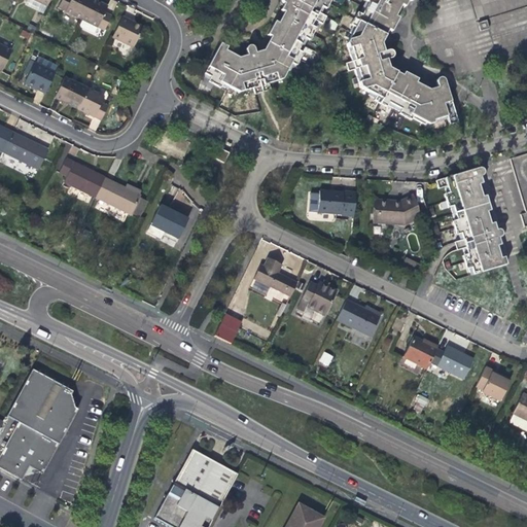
[(62,0),(58,9),(80,21),(90,0),(62,0)]
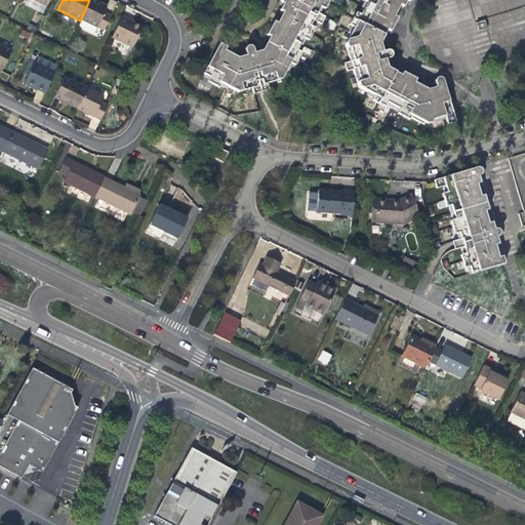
[(96,3),(89,0),(80,21),(102,32),(110,16),(103,13),(106,7),(96,3)]
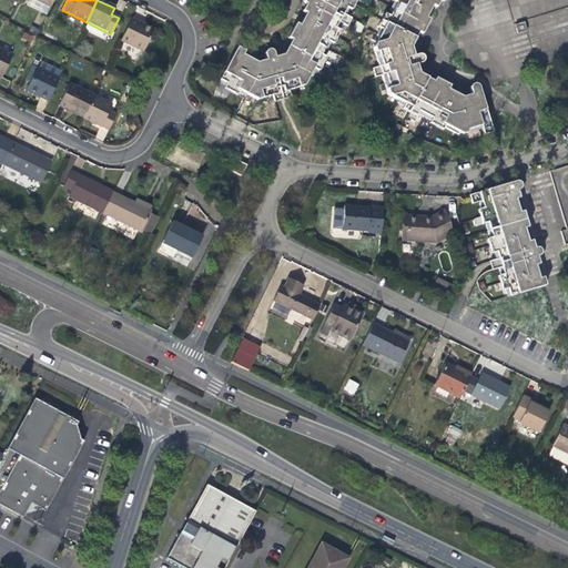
[(311,79),(315,71),(312,70),(315,63),(320,56),(322,58),(330,42),(327,41),(331,34),(334,28),(337,29),(341,23),(344,24),(347,17),(345,16),(348,8),(345,7),(347,0),(301,0),(302,2),(304,3),(304,4),(307,7),(310,11),(306,18),(302,28),(300,31),(306,34),(303,41),(296,38),(294,41),(285,59),(287,68),(283,69),(281,60),(273,62),(271,53),(269,52),(265,52),(263,53),(262,57),(264,66),(259,67),(260,75),(255,77),(253,69),(236,60),(233,58),(231,63),(227,61),(215,83),(222,87),(223,84),(231,88),(236,91),(235,93),(243,98),(244,95),(256,102),(270,98),(273,104),(283,101),(288,100),(286,93),(303,88),(308,78),(311,79)]
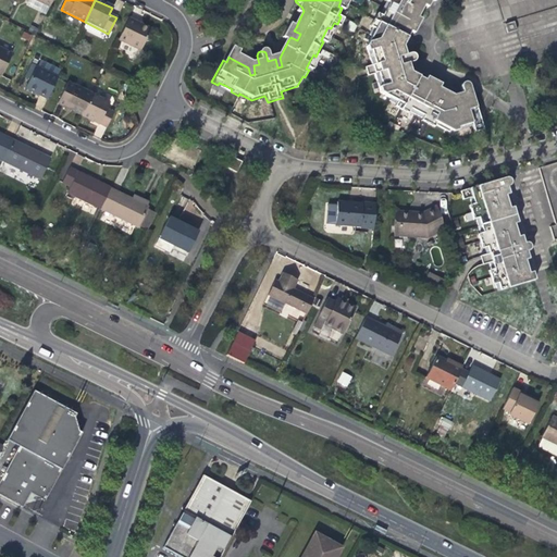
[(411,21),(413,17),(420,4),(421,0),(428,0),(430,1),(432,1),(434,1),(435,0),(387,0),(387,2),(385,1),(379,15),(380,16),(376,23),(373,28),(372,27),(368,34),(371,36),(364,46),(367,53),(370,61),(364,63),(370,83),(376,81),(381,94),(392,99),(391,102),(399,107),(400,104),(406,108),(411,111),(410,113),(426,121),(428,119),(433,122),(440,125),(438,127),(453,135),(454,132),(456,133),(475,127),(478,133),(485,131),(471,88),(469,86),(468,86),(466,86),(463,86),(462,88),(462,89),(466,99),(459,101),(461,109),(457,110),(455,103),(437,94),(434,91),(431,98),(425,95),(429,89),(424,87),(407,78),(400,79),(398,75),(406,73),(404,66),(409,64),(411,63),(413,61),(412,58),(411,57),(408,56),(400,58),(398,51),(395,52),(391,54),(388,49),(397,47),(406,32),(408,26),(401,23),(405,17),(411,21)]
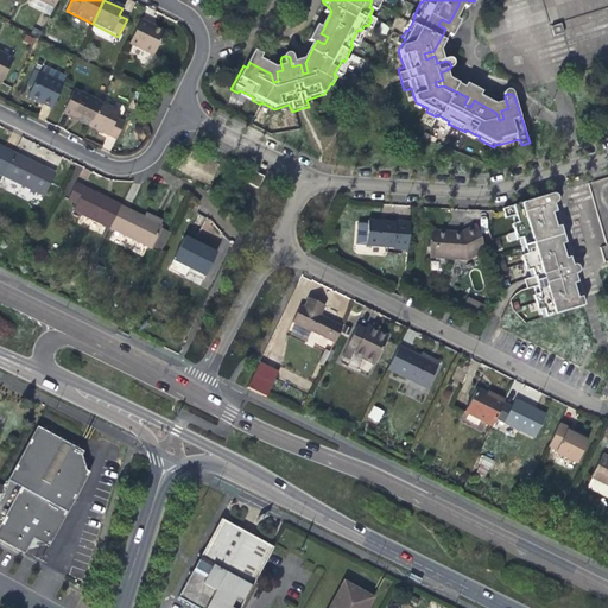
[(321,14),(328,19),(331,12),(329,7),(325,5),(321,14)]
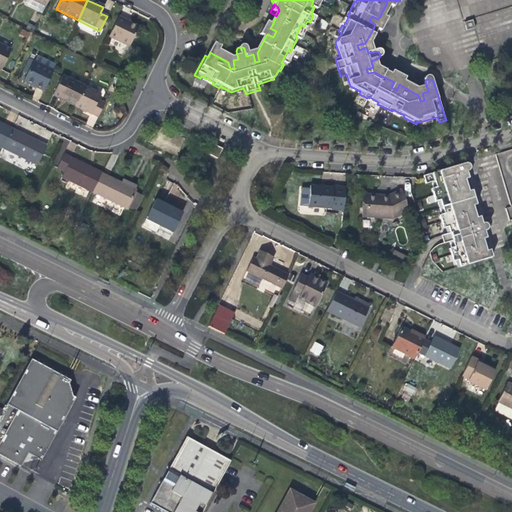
[(118,16),(108,37),(128,47),(138,26),(128,21),(118,16)]
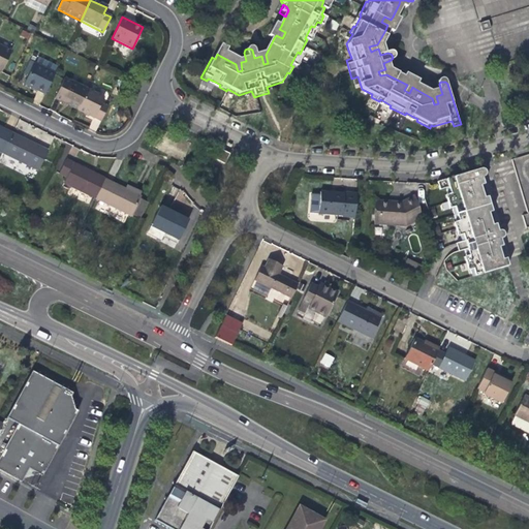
[(399,20),(393,17),(391,20),(384,17),(381,22),(387,25),(385,30),(392,33),(399,20)]
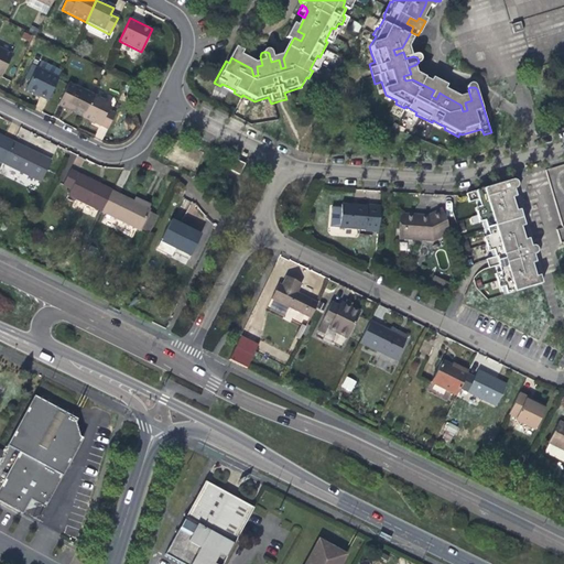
[(284,38),(292,41),(294,38),(301,41),(304,34),(297,31),(300,28),(292,23),(284,38)]
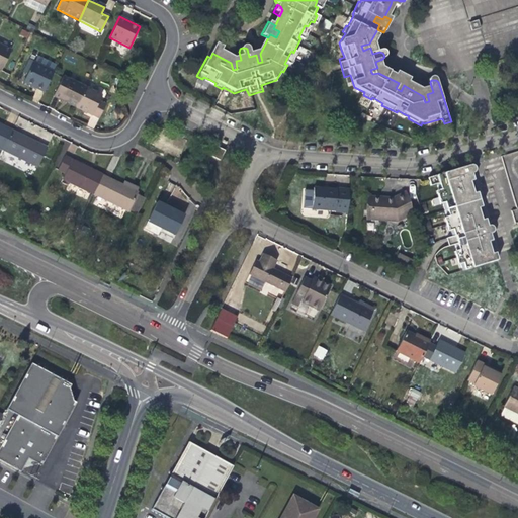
[(213,44),(207,56),(210,58),(212,53),(216,55),(220,47),(213,44)]
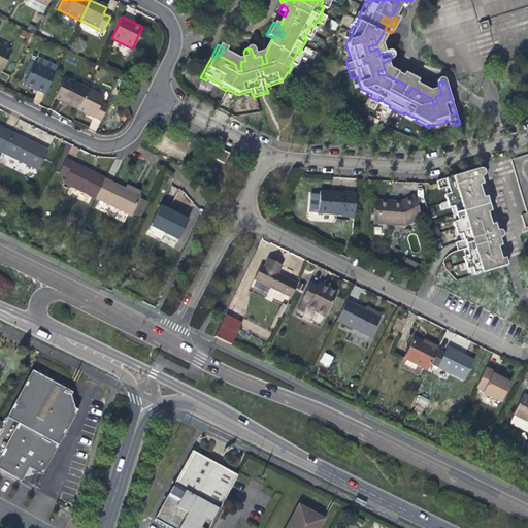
[(11,52),(0,45),(0,71),(1,72),(11,52)]
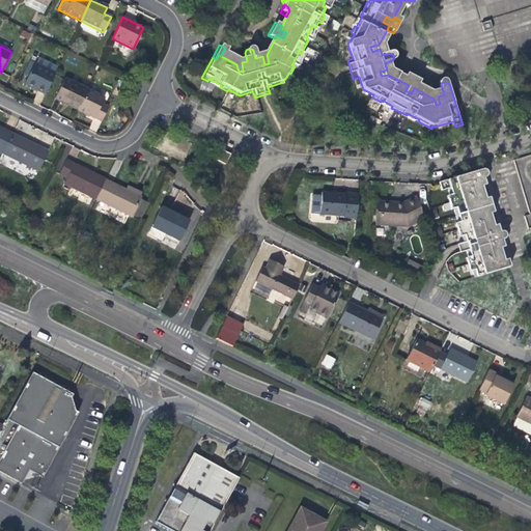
[(303,55),(301,54),(299,52),(295,59),(300,61),(303,55)]
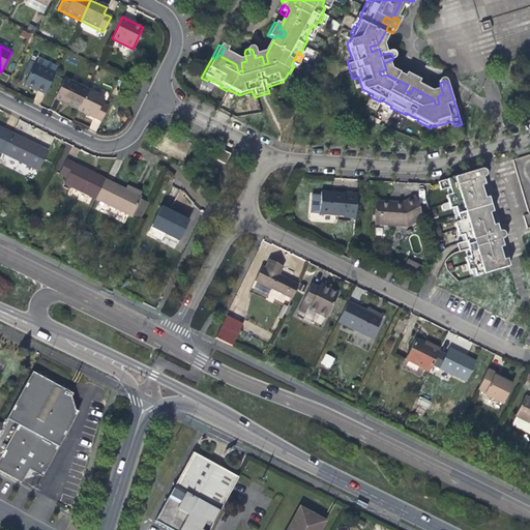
[(45,94),(55,75),(54,74),(57,67),(38,58),(35,64),(34,64),(24,84),(33,88),(45,94)]
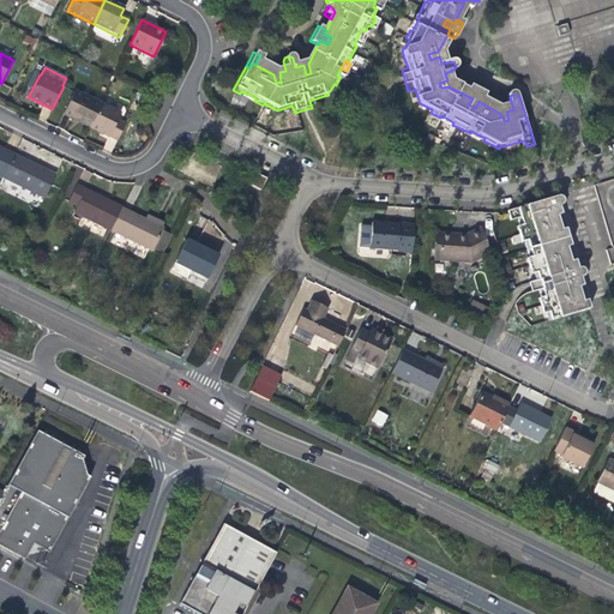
[(473,88),(468,96),(473,98),(469,104),(475,108),(479,101),(482,103),(487,95),(473,88)]
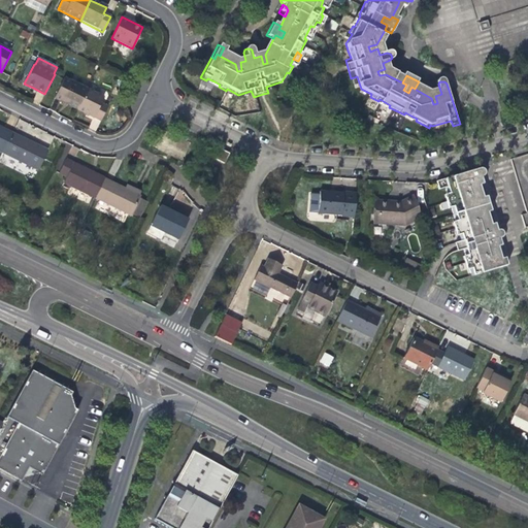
[(64,103),(76,109),(87,89),(71,81),(65,78),(56,99),(64,103)]
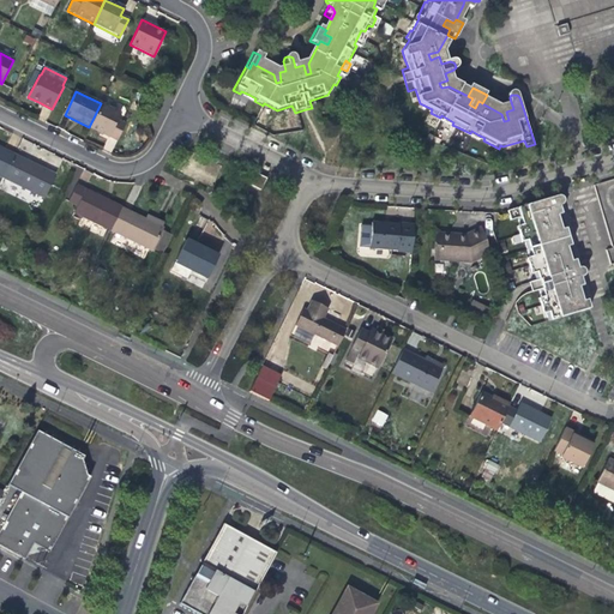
[(121,113),(101,103),(89,127),(102,133),(118,142),(126,124),(118,120),(121,113)]
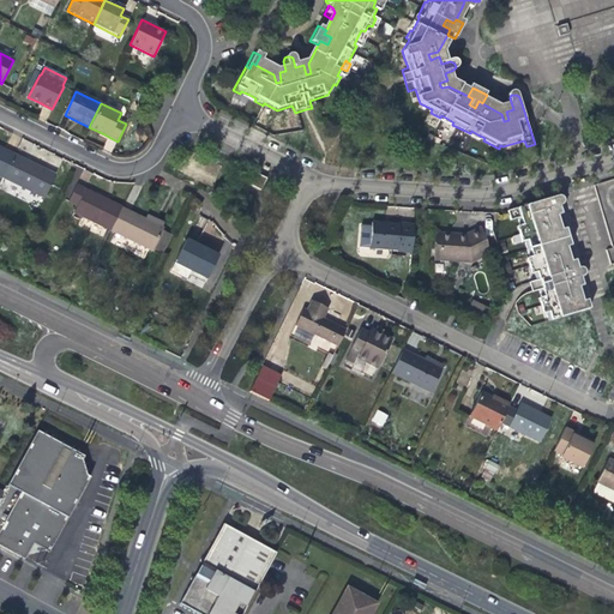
[(0,176),(2,179),(13,156),(0,149),(0,176)]
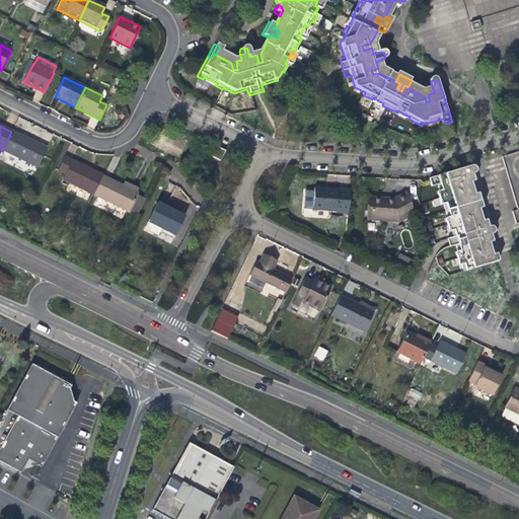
[(31,141),(11,132),(2,151),(36,168),(47,149),(31,141)]
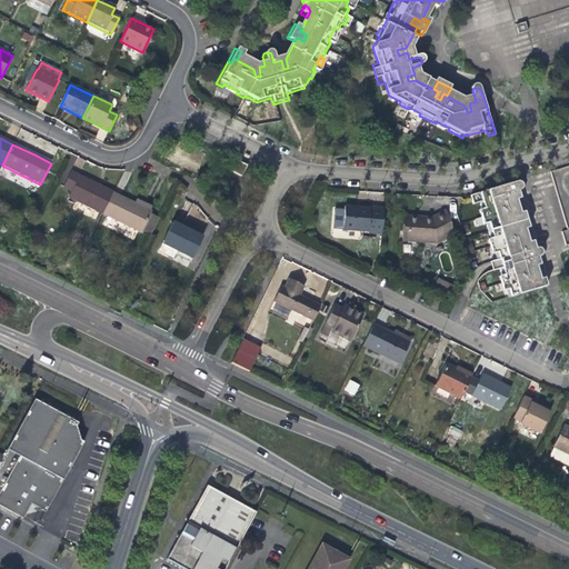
[(232,169),(242,175),(248,163),(238,159),(232,169)]
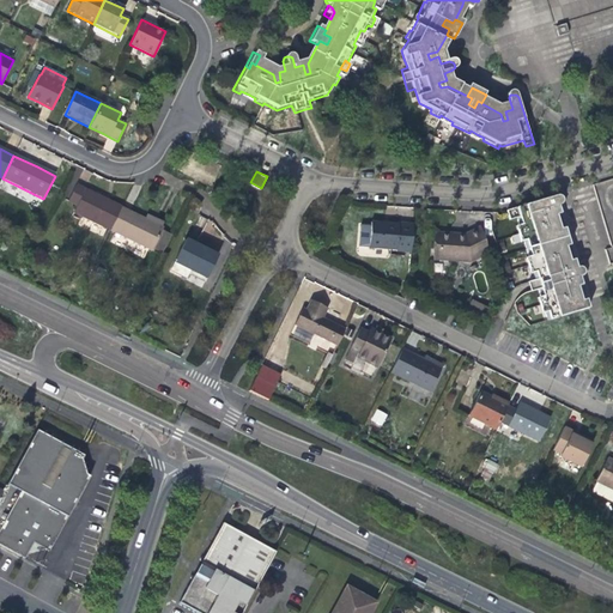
[(67,202),(77,207),(84,190),(74,186),(67,202)]
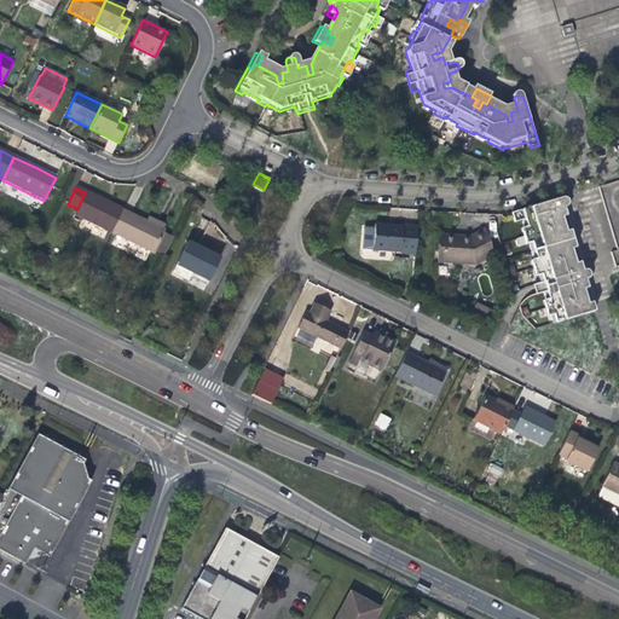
[(74,215),(110,233),(121,210),(97,198),(85,192),(77,209),(74,215)]
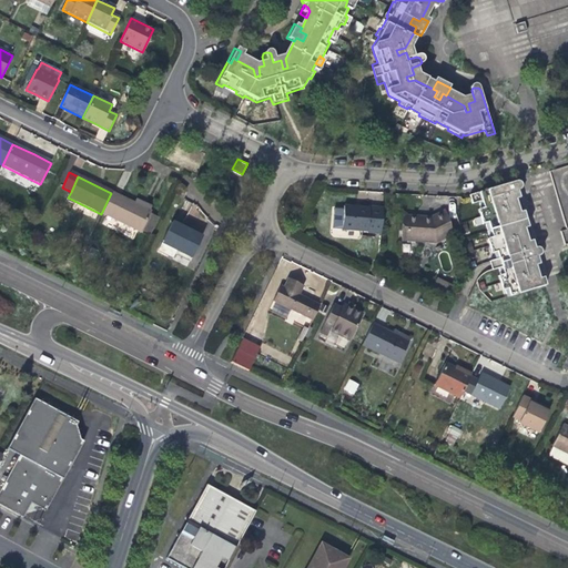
[(534,283),(530,270),(527,261),(535,259),(536,257),(537,256),(538,255),(538,253),(537,252),(535,251),(534,250),(531,250),(528,251),(524,249),(521,242),(518,229),(517,224),(509,226),(507,220),(515,217),(514,213),(509,199),(507,191),(515,189),(516,189),(517,186),(517,184),(516,182),(514,181),(513,181),(466,194),(468,203),(475,201),(477,209),(480,208),(483,214),(485,221),(482,222),(486,239),(489,237),(492,245),(494,252),(490,252),(493,260),(515,253),(518,262),(495,269),(497,276),(500,275),(503,282),(505,290),(501,290),(504,300),(527,293),(527,288),(535,286),(534,283)]
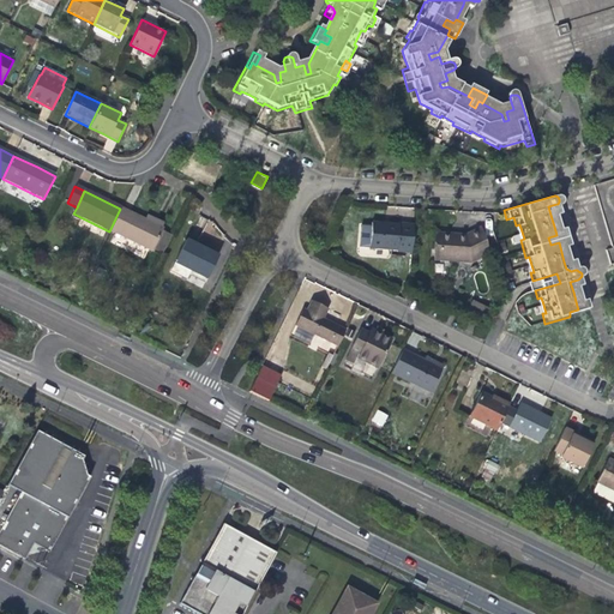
[(559,212),(557,204),(548,206),(551,215),(554,214),(559,212)]
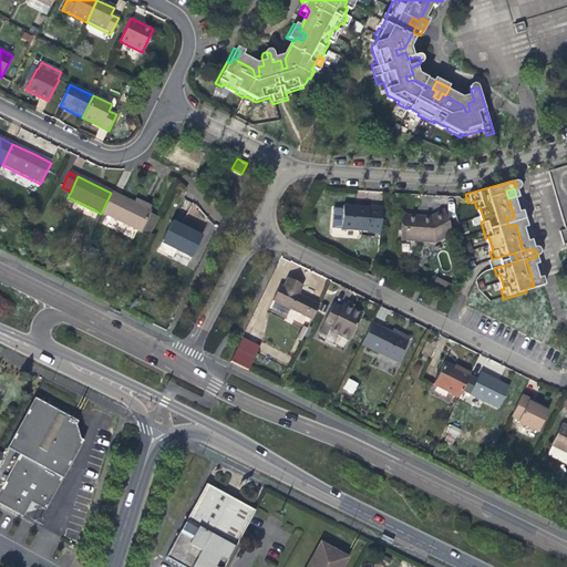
[(130,202),(111,193),(101,214),(140,233),(150,212),(130,202)]
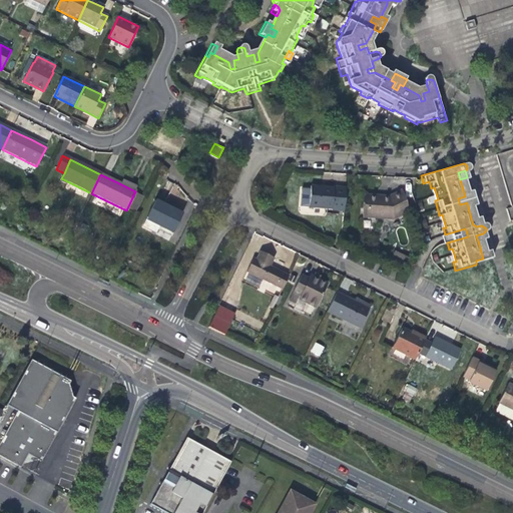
[(342,211),(343,188),(331,188),(331,189),(320,189),(308,188),(308,190),(299,190),(299,205),(301,207),(330,209),(330,210),(342,211)]
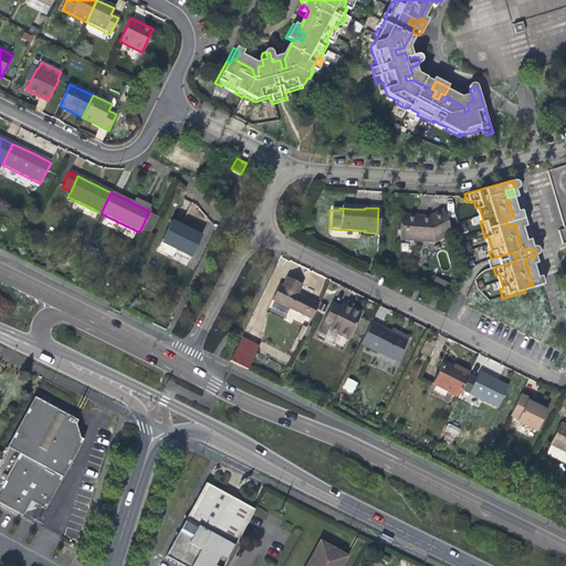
[(422,218),(416,217),(416,220),(399,218),(398,228),(397,240),(431,242),(448,233),(440,209),(427,218),(422,218)]
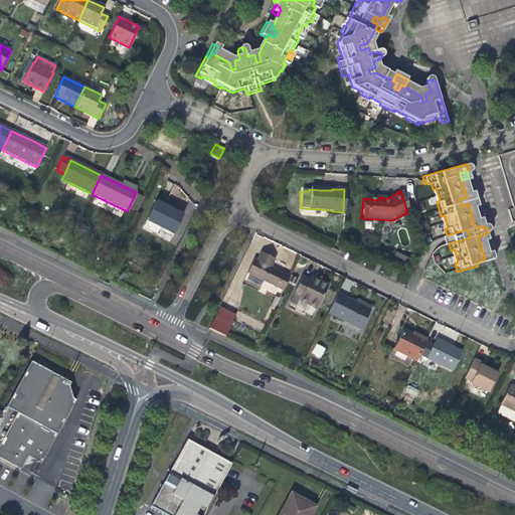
[(472,191),(466,193),(467,197),(460,199),(462,205),(469,203),(470,207),(473,206),(476,205),(472,191)]
